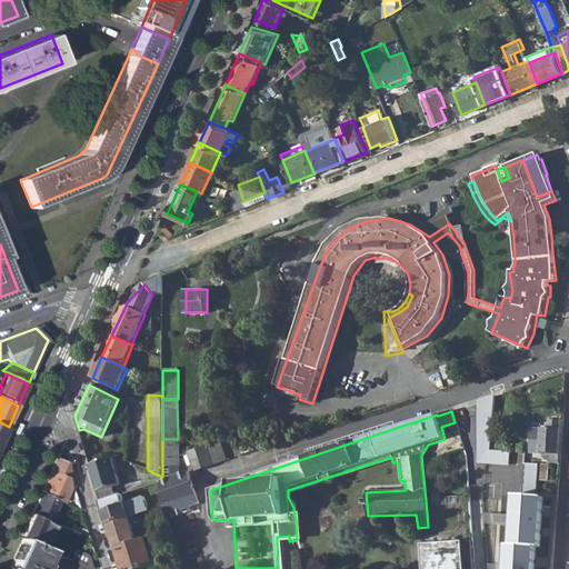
[(549,429),(531,428),(529,452),(542,453),(549,455),(549,460),(549,462),(561,463),(563,420),(553,419),(552,426),(549,426),(549,429)]
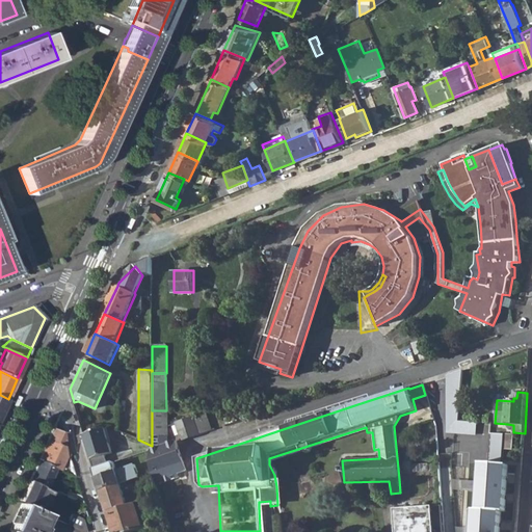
[(152,451),(167,446),(168,410),(166,410),(152,410),(152,446),(152,451)]
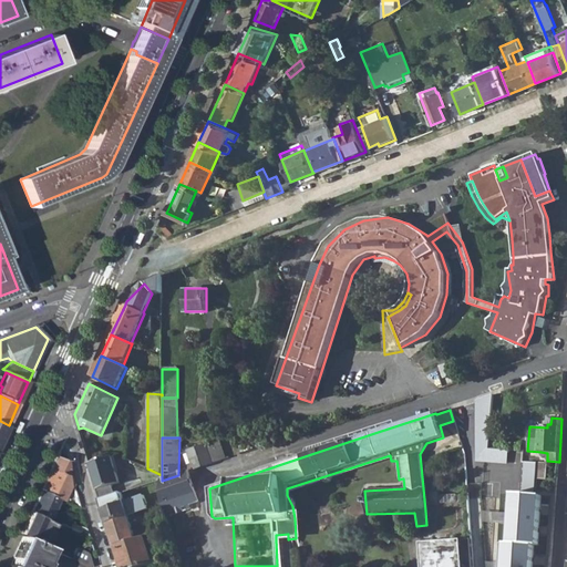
[(220,441),(207,445),(213,463),(226,460),(220,441)]
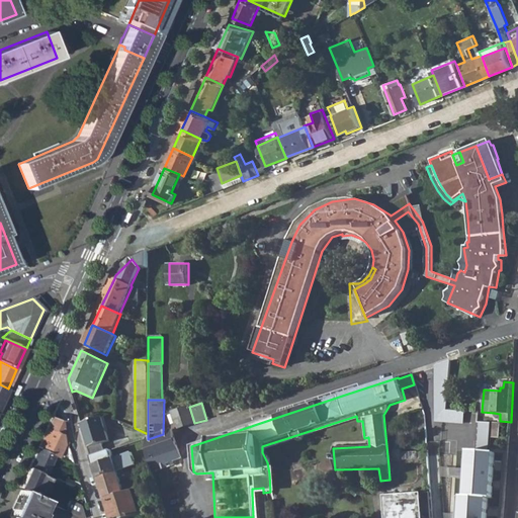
[(177,429),(194,423),(189,407),(172,413),(177,429)]
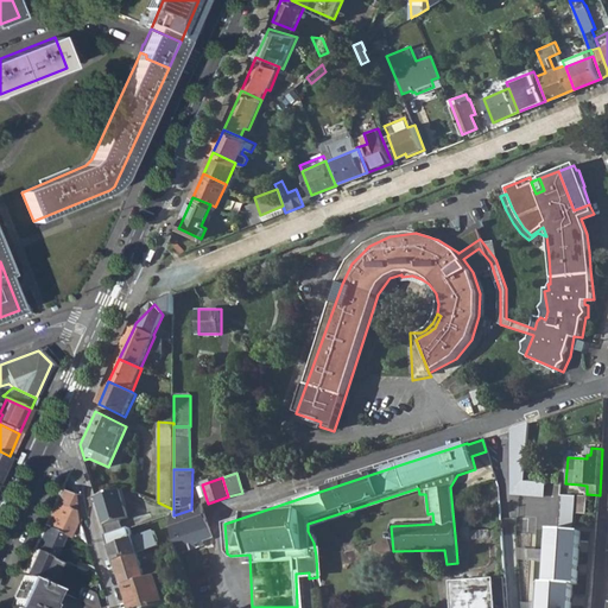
[(95,495),(105,525),(128,518),(119,488),(95,495)]
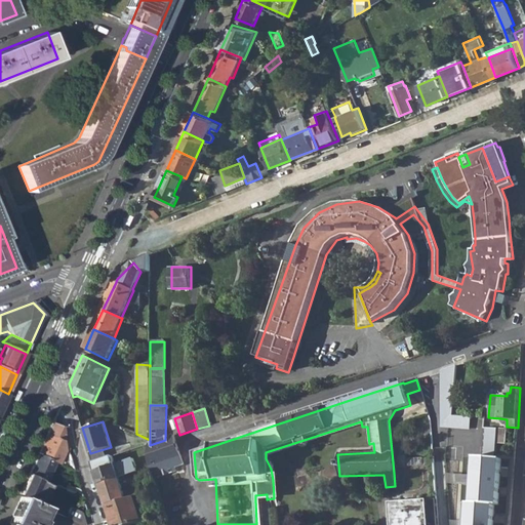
[(53,460),(57,462),(64,448),(63,444),(65,443),(59,426),(51,422),(37,453),(53,460)]
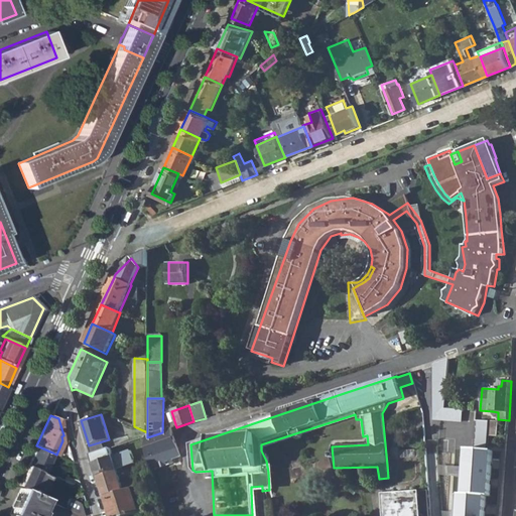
[(489,434),(497,435),(498,422),(490,422),(489,434)]
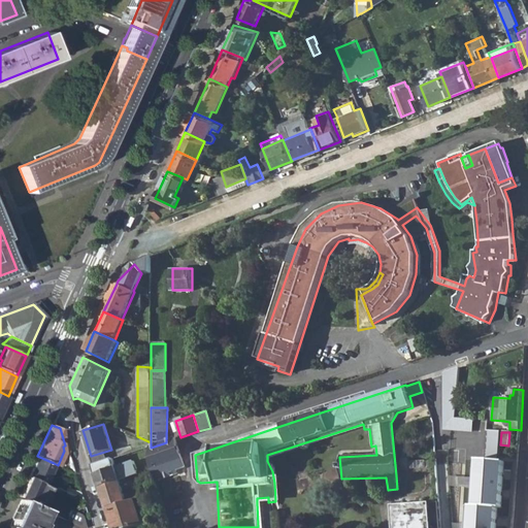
[(151,471),(154,482),(179,473),(177,469),(186,467),(176,439),(166,442),(151,448),(151,471)]
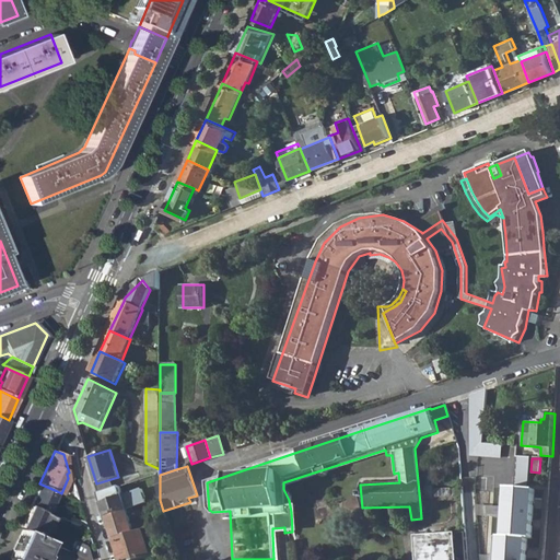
[(30,505),(48,514),(57,491),(39,483),(30,505)]
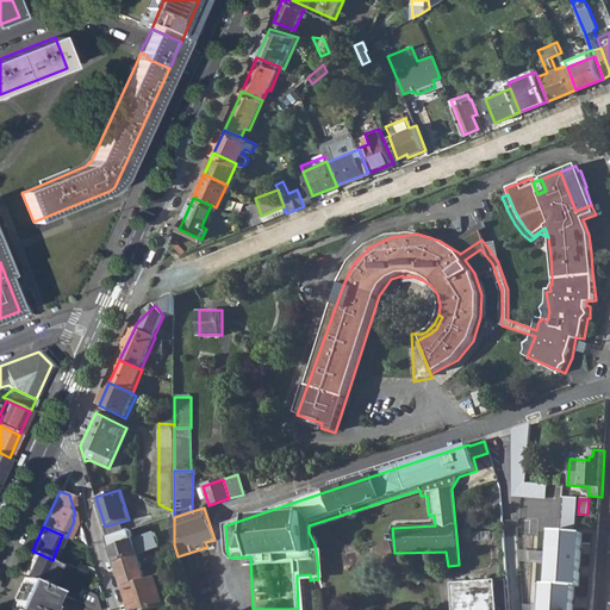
[(553,530),(549,584),(577,586),(582,586),(585,533),(553,530)]
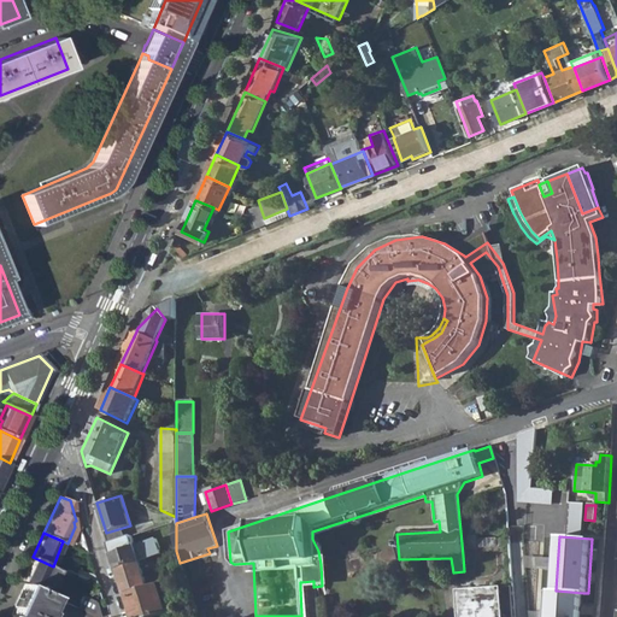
[(157,540),(136,547),(141,562),(162,554),(157,540)]
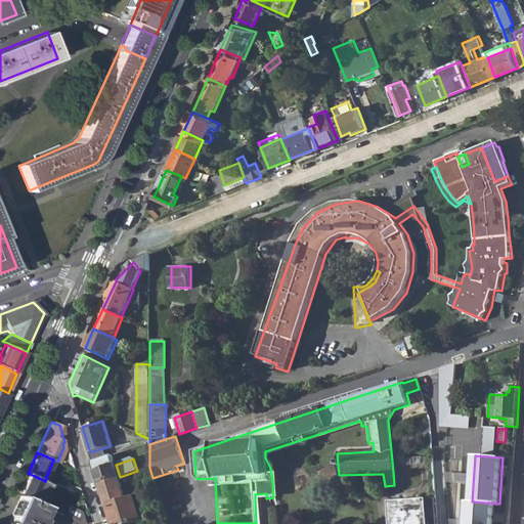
[(119,477),(120,477),(116,465),(95,471),(99,483),(119,477)]
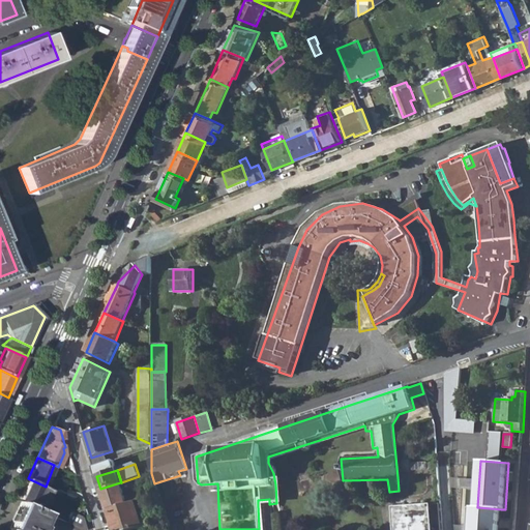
[(20,501),(41,510),(51,489),(46,487),(28,478),(19,500),(20,501)]
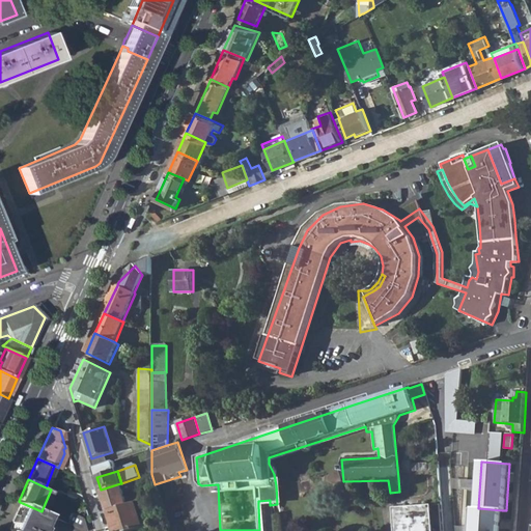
[(126,501),(120,483),(101,490),(106,507),(126,501)]
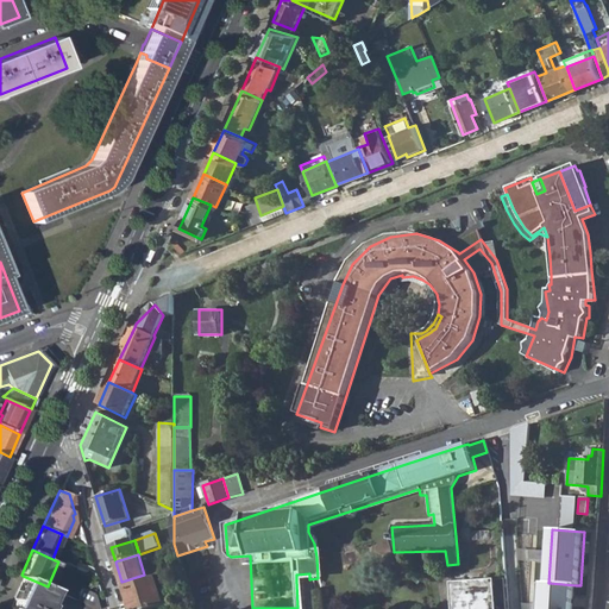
[(77,570),(95,577),(92,564),(81,559),(77,570)]
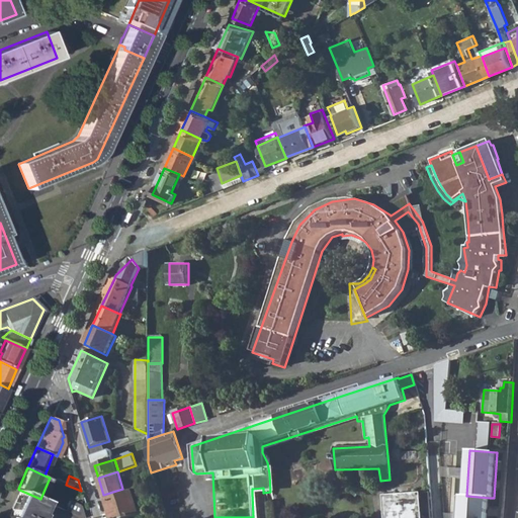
[(258,517),(257,494),(263,493),(263,488),(252,489),(252,494),(253,517),(258,517)]
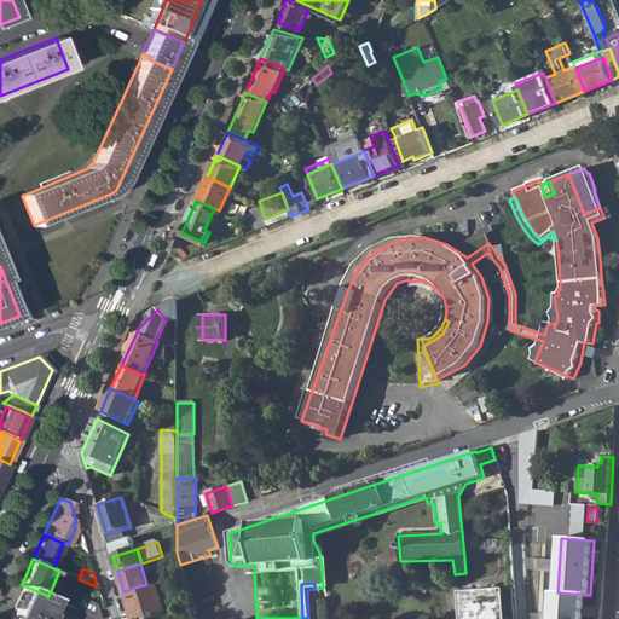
[(41,618),(51,597),(48,596),(23,585),(9,615),(7,615),(5,618),(41,618)]
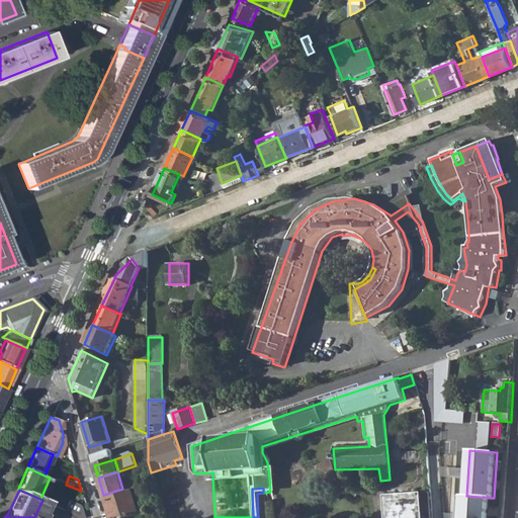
[(104,499),(109,517),(127,517),(139,515),(132,490),(104,499)]
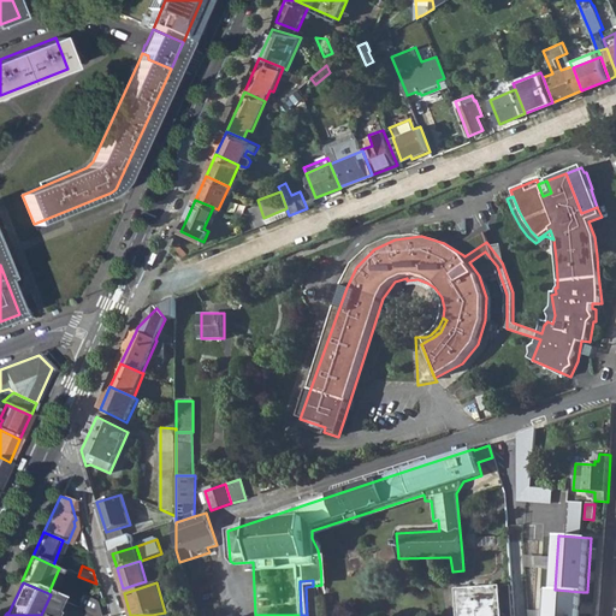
[(514,615),(513,586),(457,590),(458,615),(514,615)]
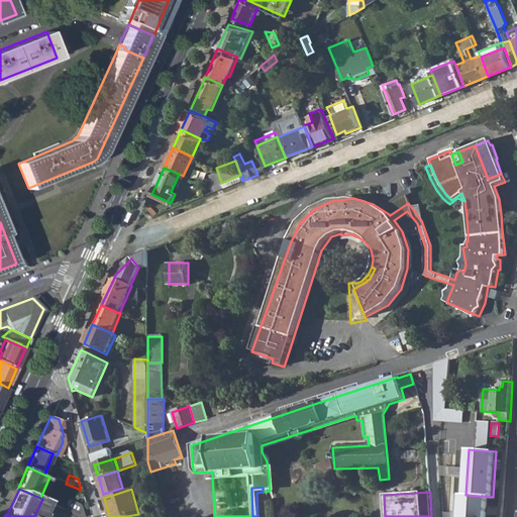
[(466,495),(461,495),(460,516),(487,516),(489,497),(466,495)]
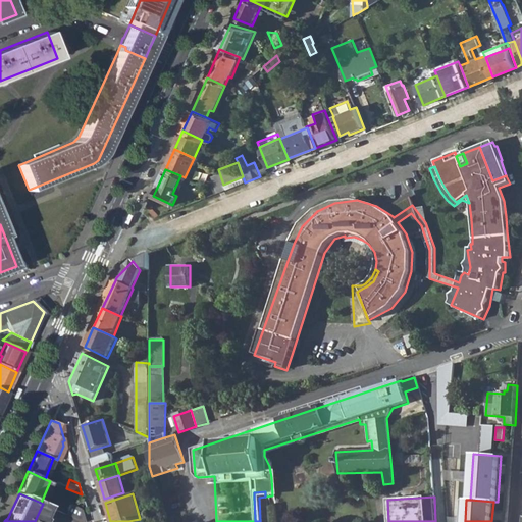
[(65,514),(83,521),(85,521),(82,511),(80,509),(70,504),(65,514)]
